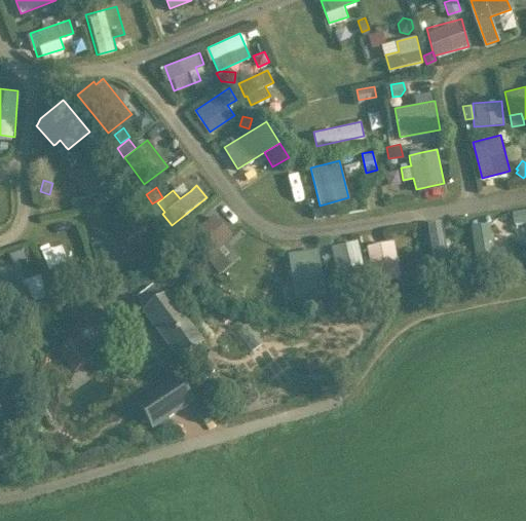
[(73,209),(89,206),(87,195),(71,197),(73,209)]
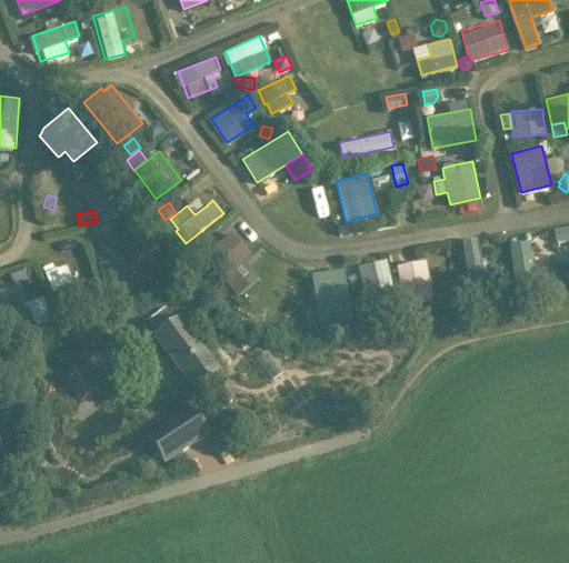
[(138,211),(125,221),(132,230),(121,238),(137,259),(147,251),(152,258),(166,248),(138,211)]
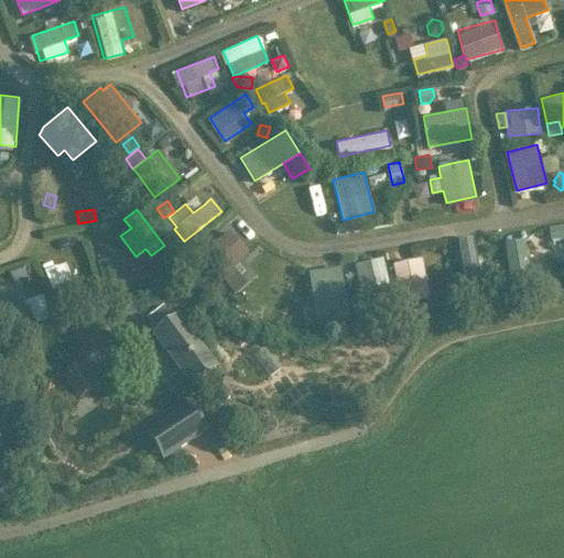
[(550,238),(563,236),(563,221),(549,225),(548,225),(550,238)]
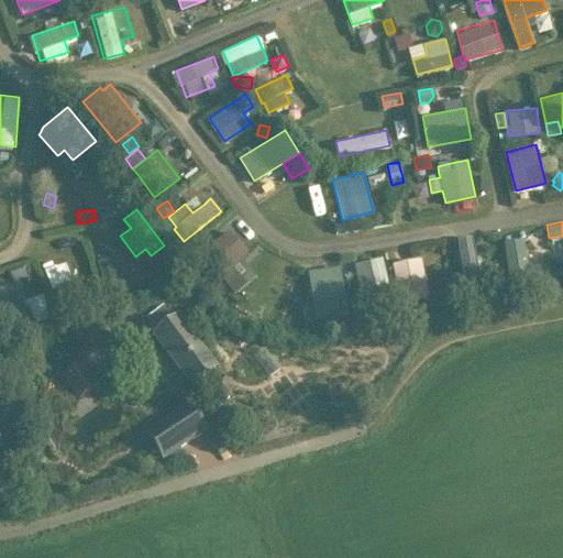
[(220,274),(240,256),(247,250),(229,229),(200,253),(220,274)]
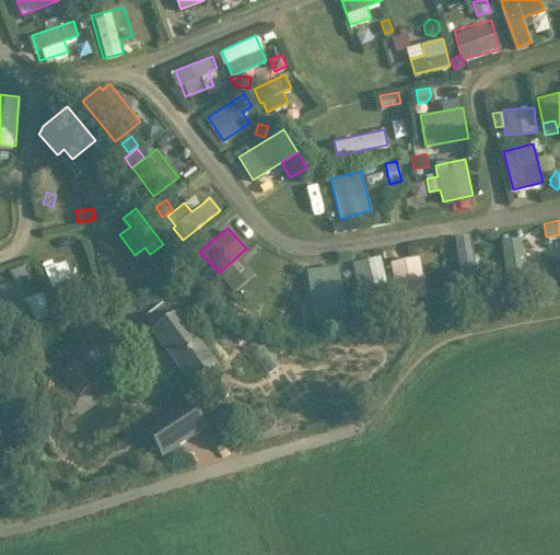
[(477,233),(456,236),(464,291),(486,288),(477,233)]
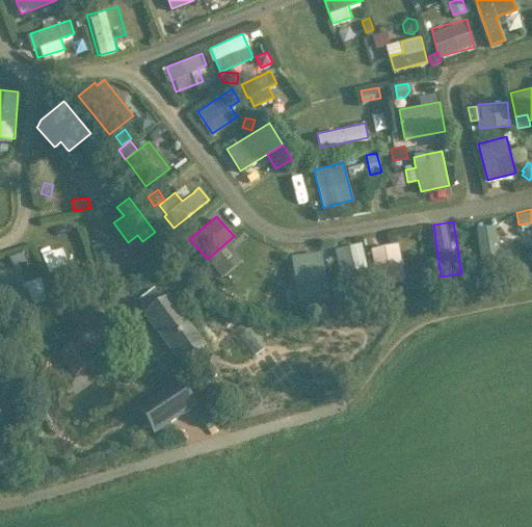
[(114,239),(91,246),(100,272),(132,262),(128,249),(118,252),(114,239)]
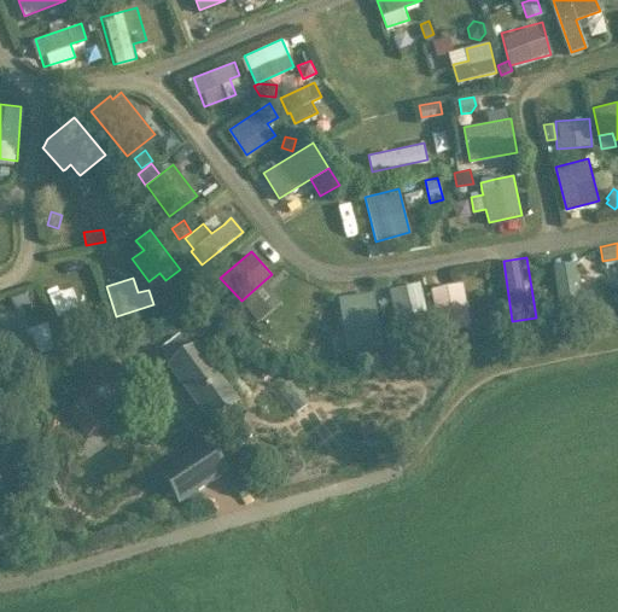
[(424,281),(392,285),(397,328),(427,326),(424,281)]
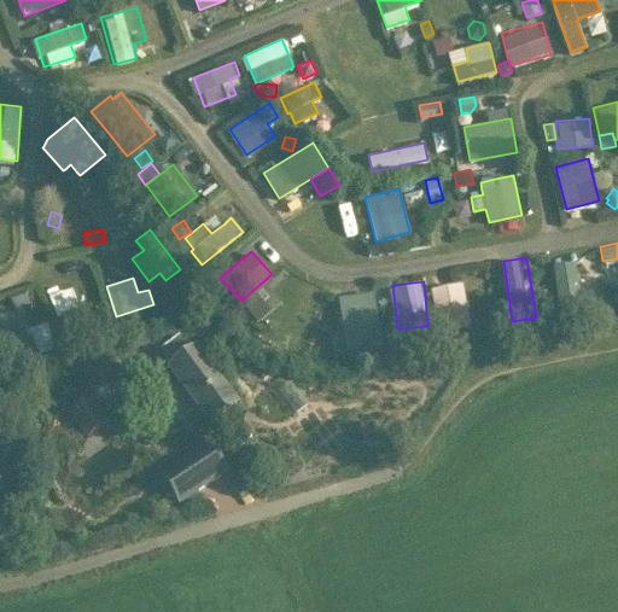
[(462,283),(431,289),(438,330),(470,324),(462,283)]
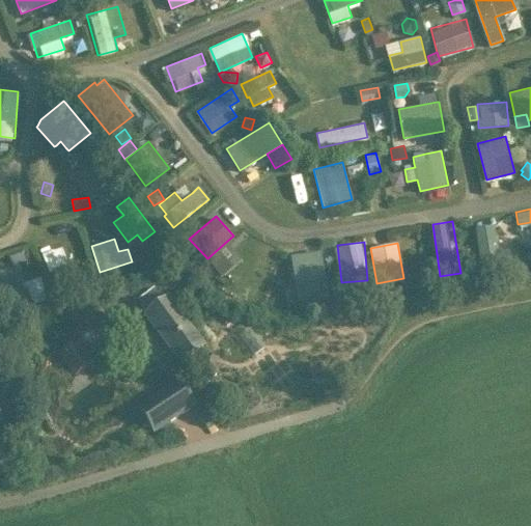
[(178,252),(190,267),(199,260),(188,245),(178,252)]
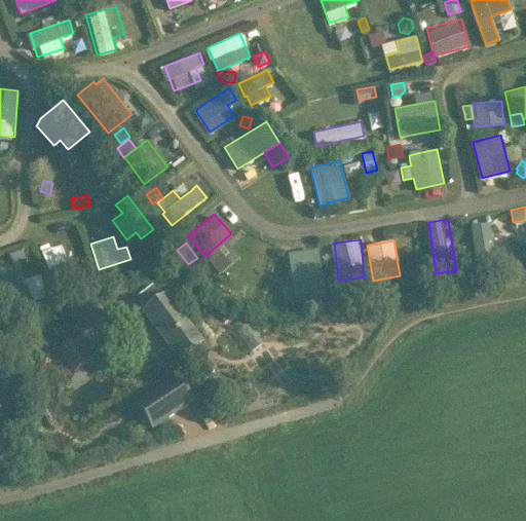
[(505,247),(494,249),(496,265),(509,263),(505,247)]
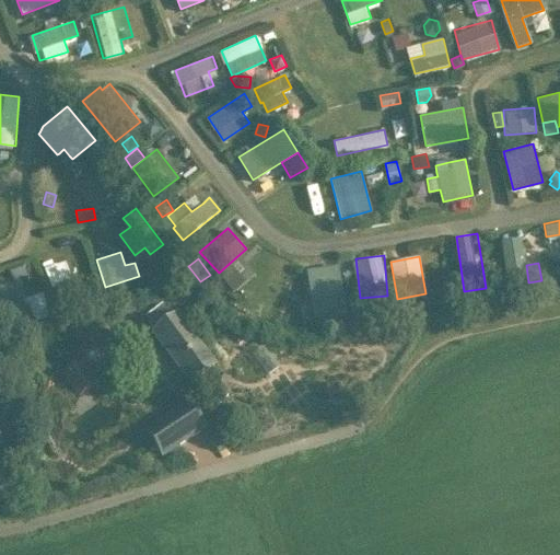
[(338,264),(307,269),(317,331),(334,327),(331,318),(347,315),(338,264)]
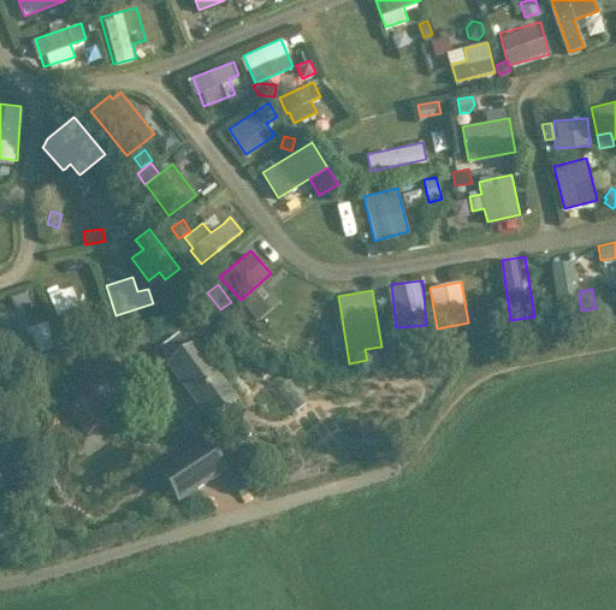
[(169,319),(179,315),(175,303),(164,307),(169,319)]
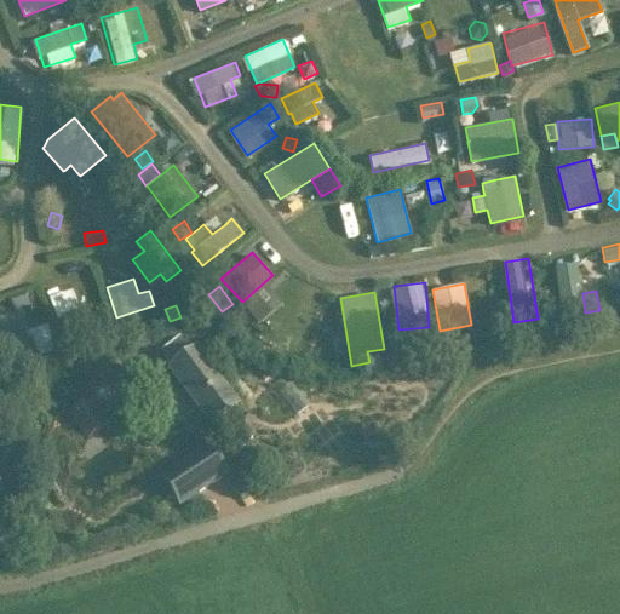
[(0,363),(34,355),(22,310),(0,315),(0,363)]
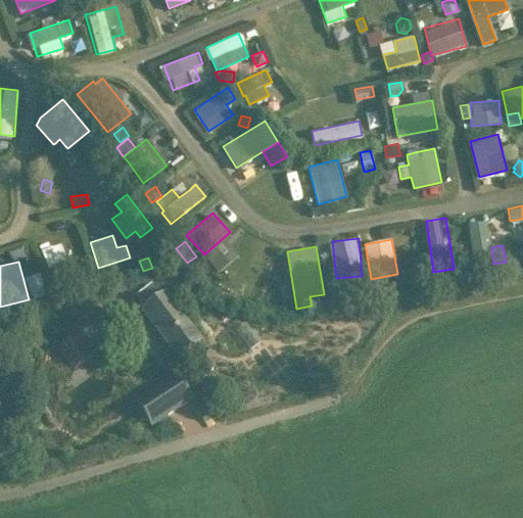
[(428,264),(421,265),(423,276),(430,274),(428,264)]
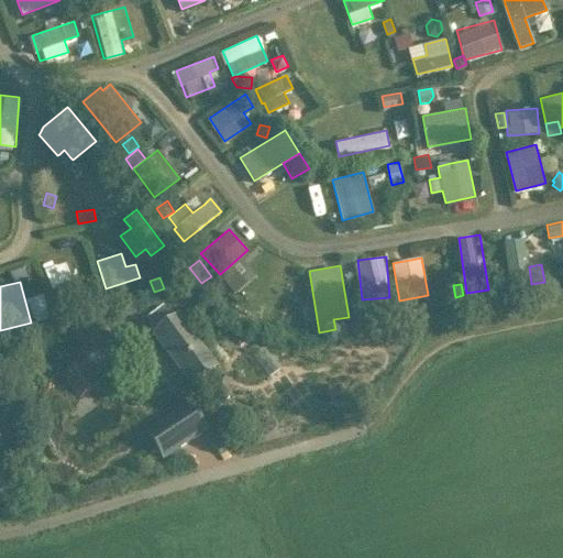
[(444,288),(430,292),(433,306),(448,303),(444,288)]
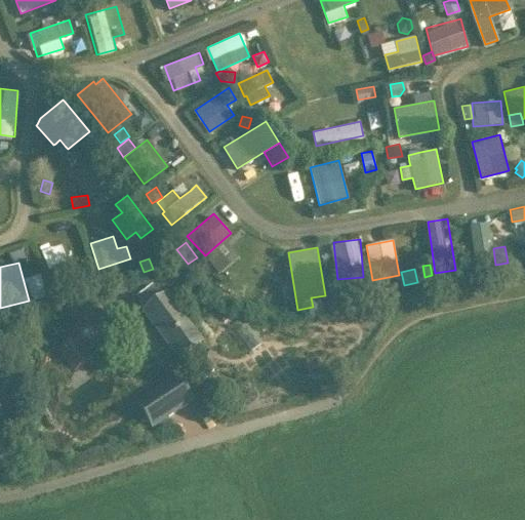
[(47,294),(40,273),(25,278),(33,300),(47,294)]
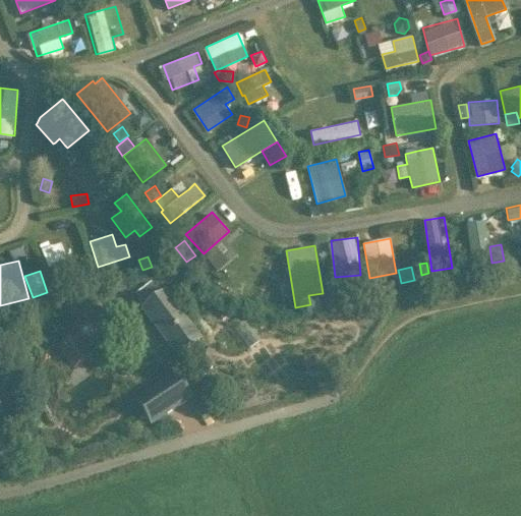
[(350,278),(352,288),(364,285),(362,275),(350,278)]
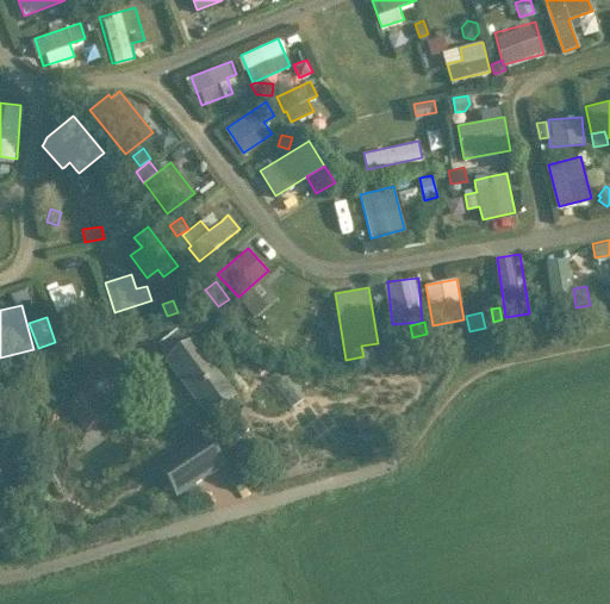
[(168,357),(166,359),(178,374),(159,388),(176,411),(194,397),(207,415),(234,396),(192,340),(191,341),(184,331),(161,348),(168,357)]
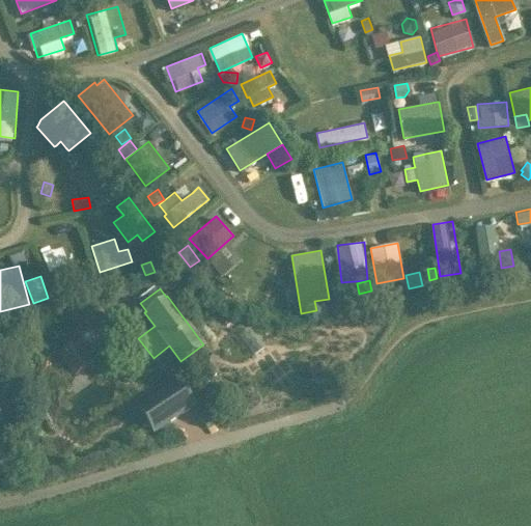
[(78,337),(58,352),(72,370),(91,355),(78,337)]
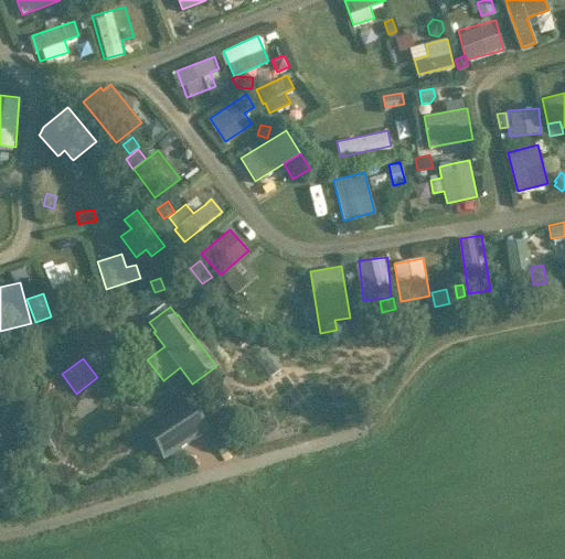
[(147,432),(163,457),(206,428),(190,404),(147,432)]
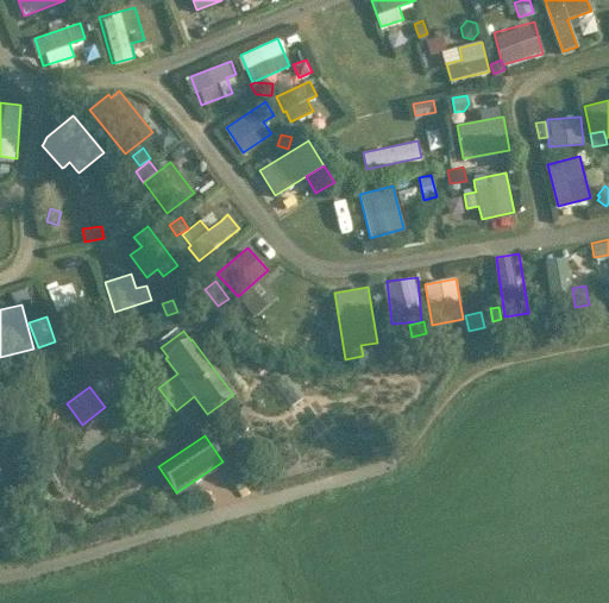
[(20,508),(19,495),(6,496),(7,509),(20,508)]
